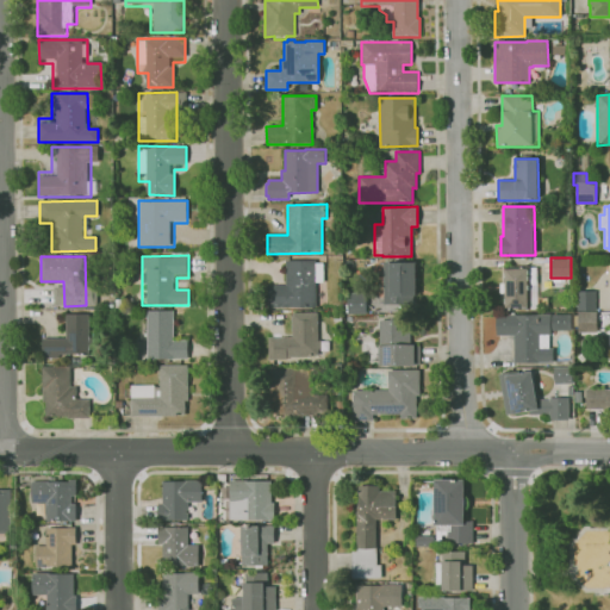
[(316,307),(268,307),(268,286),(286,285),(286,260),(315,260),(315,263),(323,263),(323,282),(316,282),(316,307)]
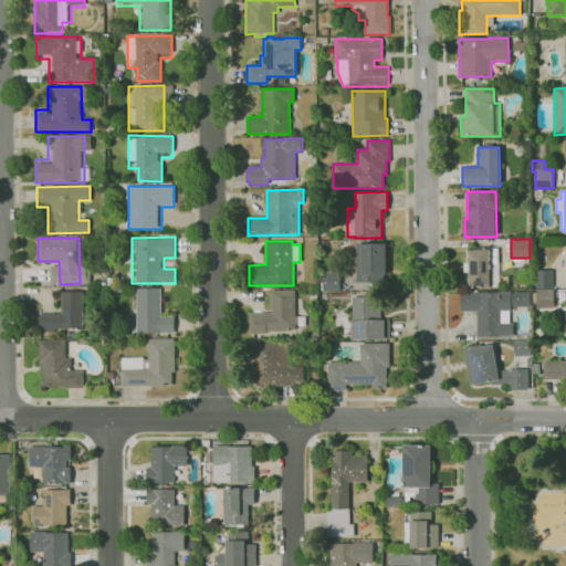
[(386,274),(360,274),(360,270),(355,270),(355,244),(385,243),(386,274)]
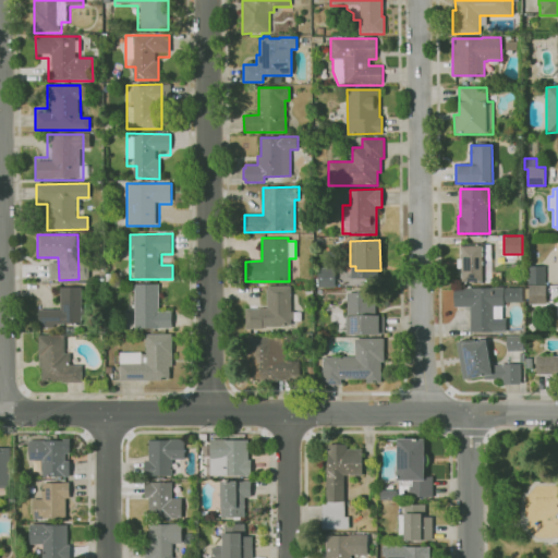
[(485,283),(461,283),(461,268),(458,268),(458,259),(461,259),(461,244),(482,244),(482,245),(490,245),(490,281),(485,281),(485,283)]
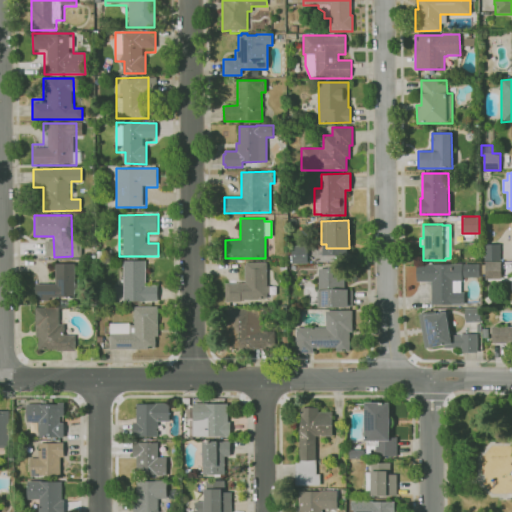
[(500,260),(485,260),(485,258),(481,258),(481,250),(484,250),(484,244),(500,244),(500,260)]
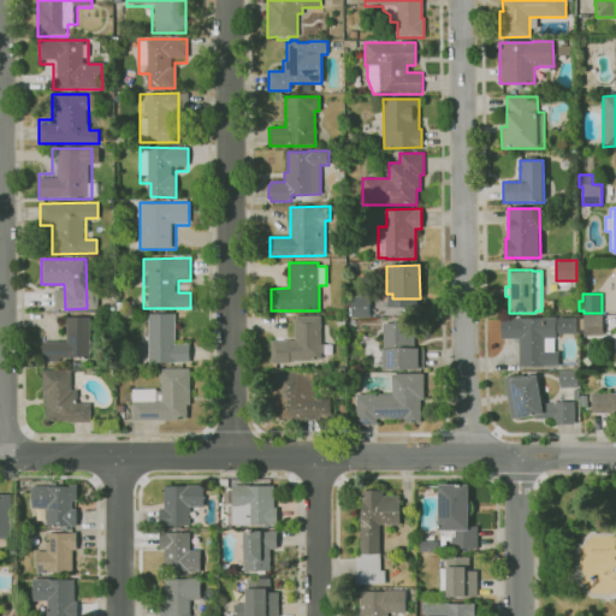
[(350,317),(368,317),(369,296),(350,296),(350,317)]
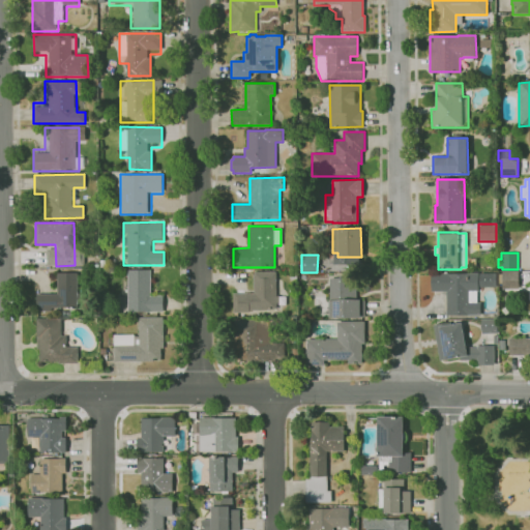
[(164,312),(164,292),(152,292),(152,269),(126,269),(126,312),(164,312)]
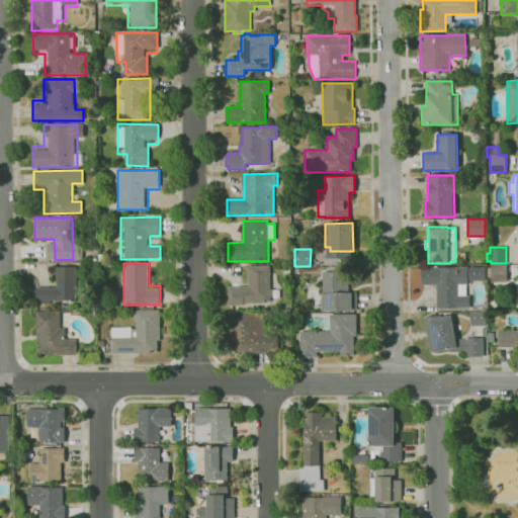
[(244,306),(228,306),(228,286),(249,286),(248,281),(248,276),(248,274),(248,268),(248,265),(269,265),(269,289),(272,289),(272,296),(269,296),(269,303),(244,303),(244,306)]
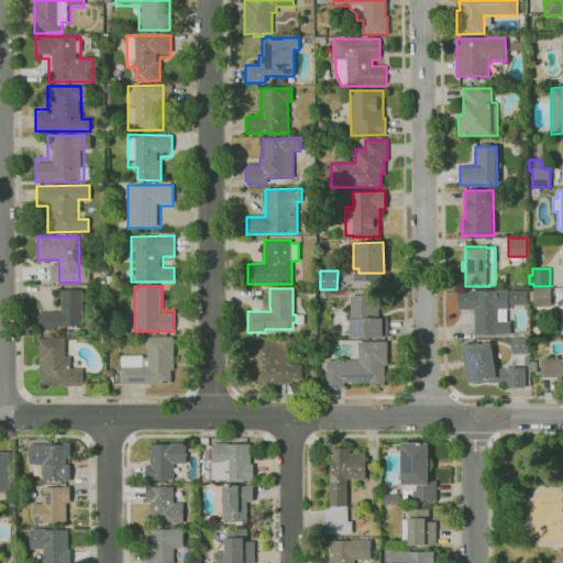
[(511,334),(474,334),(474,310),(457,310),(457,290),(468,290),(468,288),(474,288),(474,290),(508,290),(508,309),(506,309),(506,321),(511,321),(511,334)]
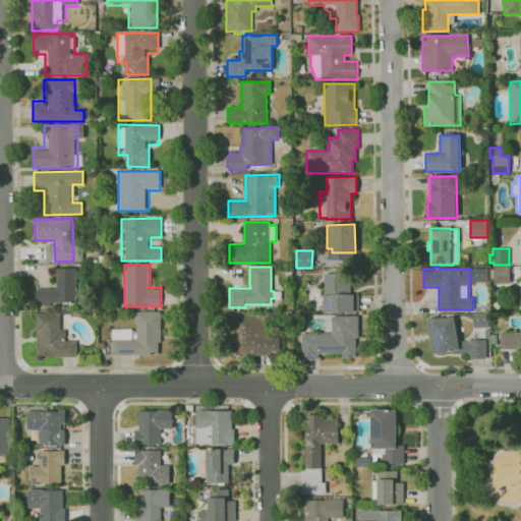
[(510,284),(494,285),(493,273),(491,273),(491,269),(493,269),(493,267),(510,267),(510,284)]
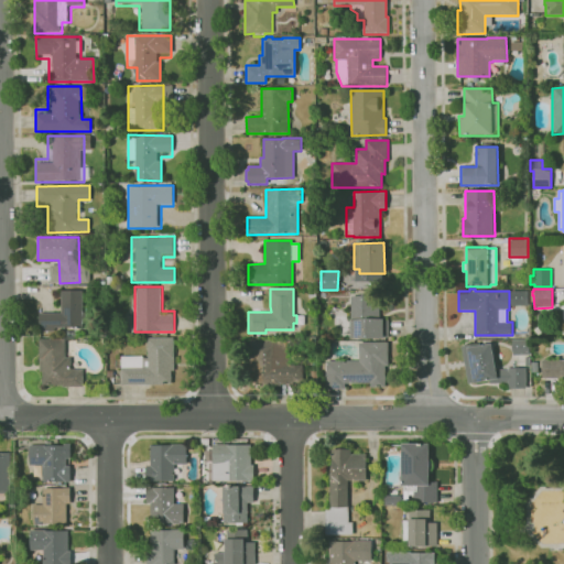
[(84,329),(84,291),(60,291),(60,312),(40,312),(40,329),(84,329)]
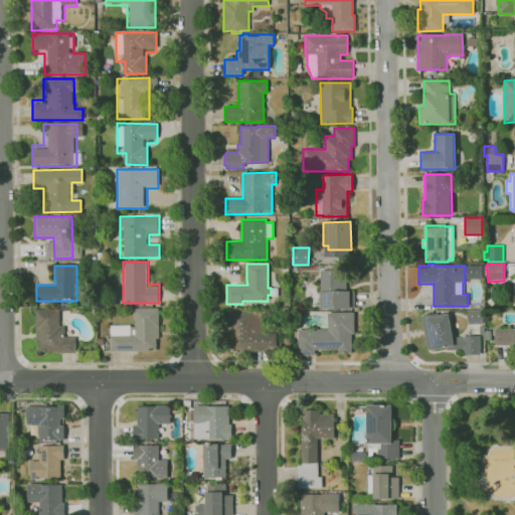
[(354,309),(321,309),(320,268),(346,268),(346,291),(354,291),(354,309)]
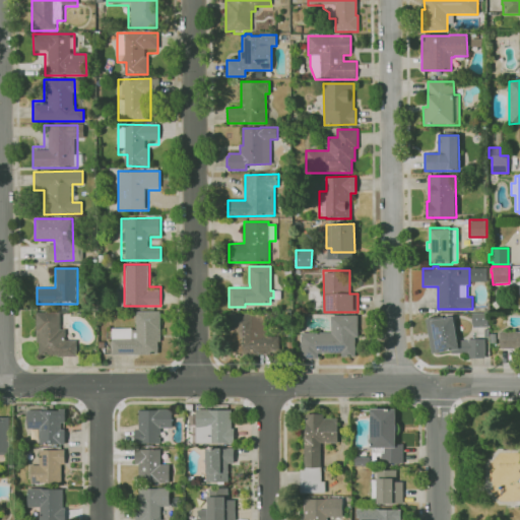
[(277,323),(276,309),(287,309),(288,322),(277,323)]
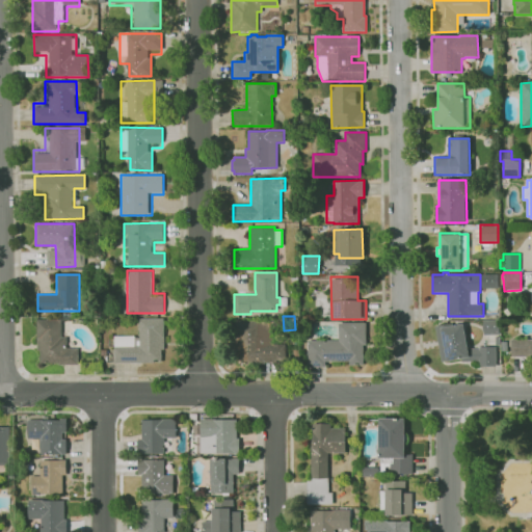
[(164,364),(164,318),(134,318),(134,336),(113,336),(113,364),(164,364)]
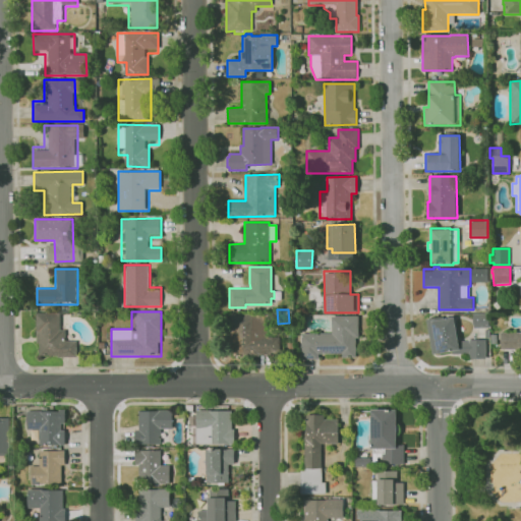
[(76,357),(76,337),(64,337),(64,313),(35,313),(35,357),(76,357)]
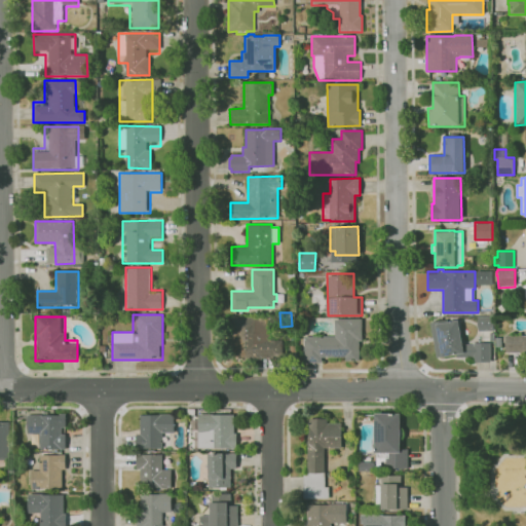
[(233,361),(232,316),(256,316),(256,318),(268,317),(268,322),(270,322),(270,341),(282,341),(283,358),(262,358),(262,360),(233,361)]
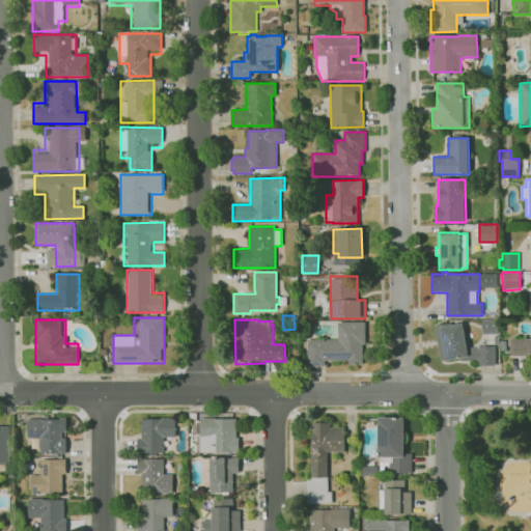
[(498,334),(483,334),(482,319),(498,319),(498,334)]
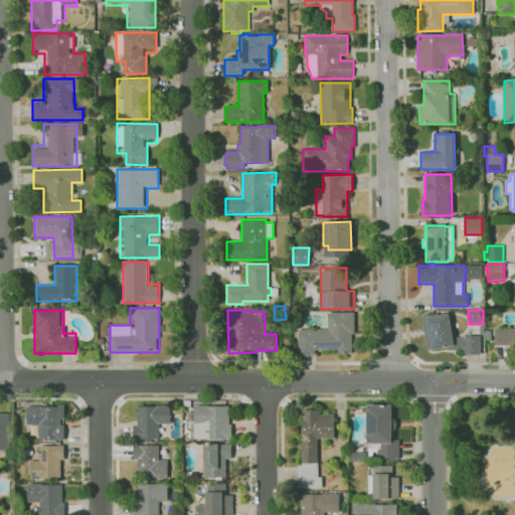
[(314,355),(298,355),(297,330),(328,330),(327,313),(354,313),(354,334),(351,334),(351,353),(338,354),(338,349),(314,350),(314,355)]
